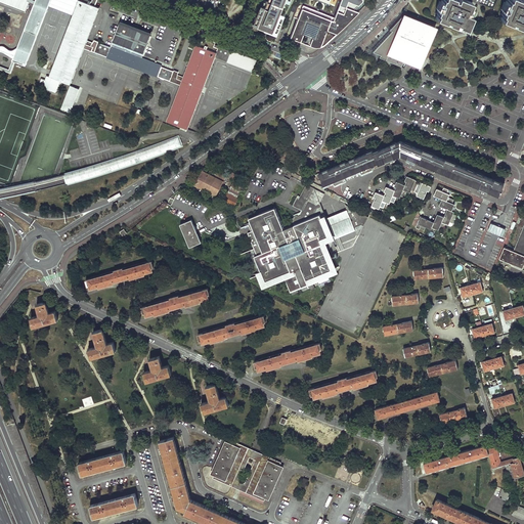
[(0,0),(0,2),(26,13),(30,2),(28,1),(27,0),(0,0)]
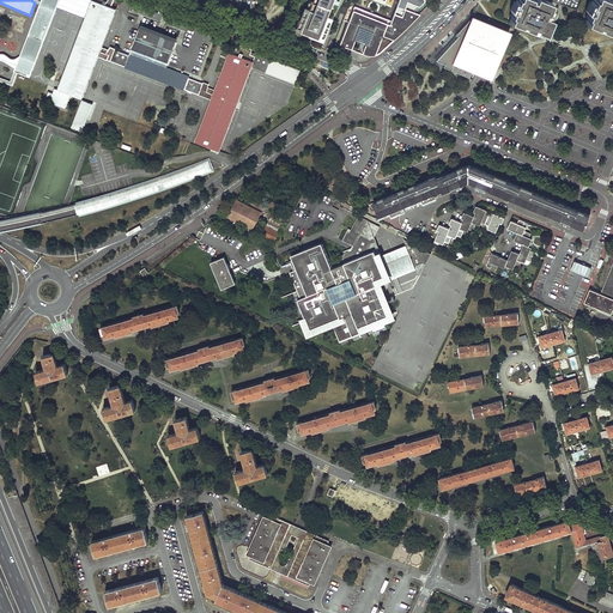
[(49,91),(44,101),(65,109),(71,93),(82,98),(98,56),(125,66),(125,67),(152,78),(183,90),(184,89),(188,90),(187,91),(192,93),(192,92),(211,99),(195,141),(219,151),(252,66),(296,83),(301,70),(271,59),(269,60),(255,54),(254,56),(250,54),(253,49),(238,43),(235,54),(229,52),(214,90),(207,87),(208,84),(204,82),(204,83),(189,78),(189,76),(167,67),(176,41),(140,28),(129,55),(115,49),(115,48),(110,47),(109,49),(102,47),(116,8),(111,6),(113,0),(42,0),(36,17),(47,22),(54,0),(73,0),(76,1),(76,0),(77,0),(90,5),(58,89),(55,87),(53,92),(49,91)]
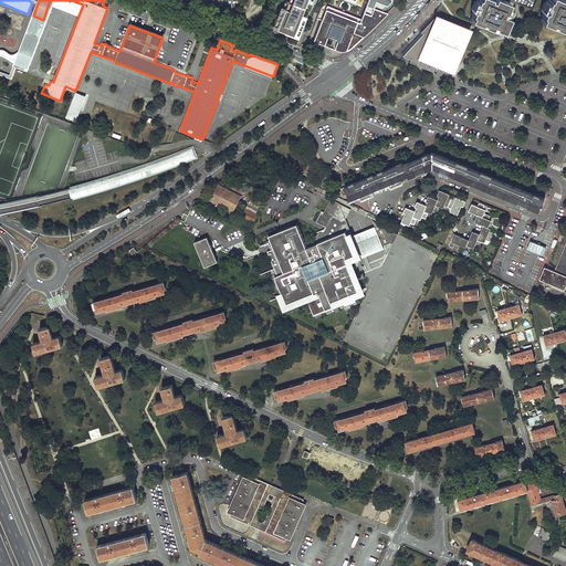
[(275,19),(272,28),(296,37),(300,28),(301,29),(302,25),(301,25),(303,19),(299,17),(300,13),(302,14),(307,2),(305,1),(305,0),(284,0),(282,7),(284,8),(283,11),(280,9),(276,16),(275,16),(274,18),(275,19)]
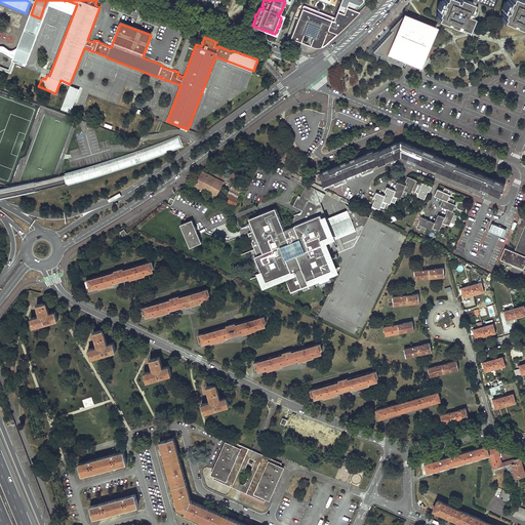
[(441,0),(435,17),(454,26),(455,24),(467,29),(472,15),(467,13),(472,2),(467,0),(441,0)]
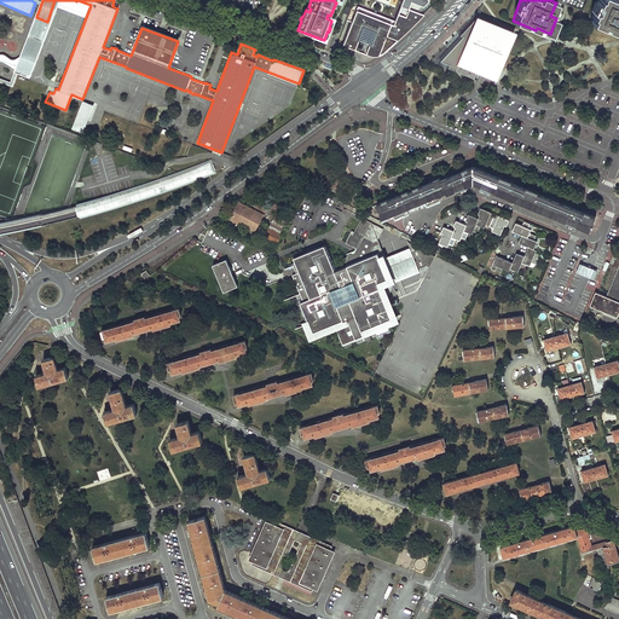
[(618,0),(596,0),(589,21),(612,30),(613,29),(618,30),(618,0)]
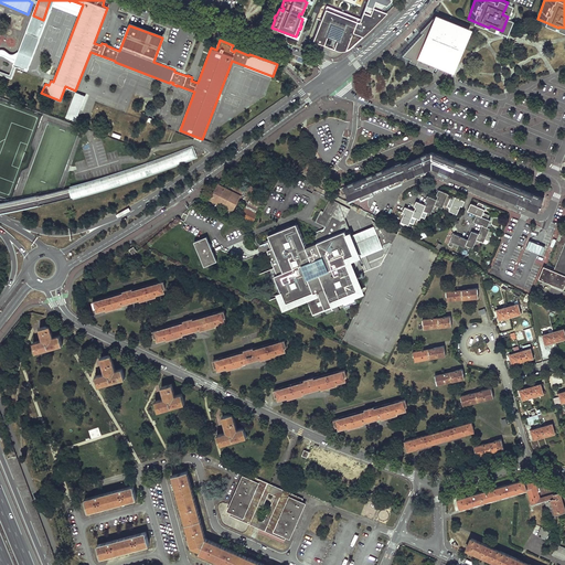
[(324,10),(311,41),(338,52),(344,51),(352,33),(361,36),(385,13),(372,8),(365,6),(358,23),(324,10)]
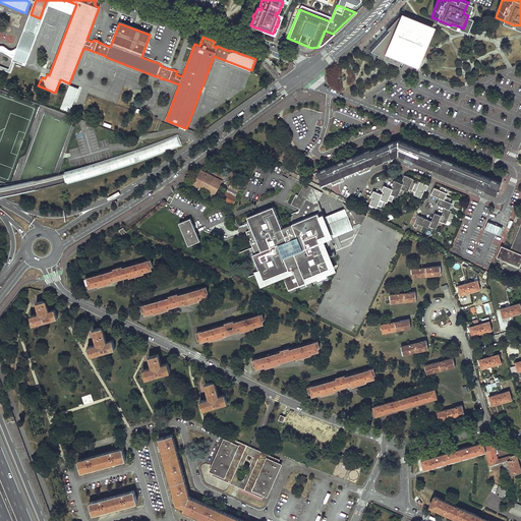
[(389,31),(369,52),(378,55),(377,57),(398,66),(401,59),(409,62),(416,65),(424,47),(423,46),(423,45),(425,45),(431,29),(430,29),(431,25),(403,14),(402,16),(400,16),(400,17),(399,16),(387,30),(389,31)]
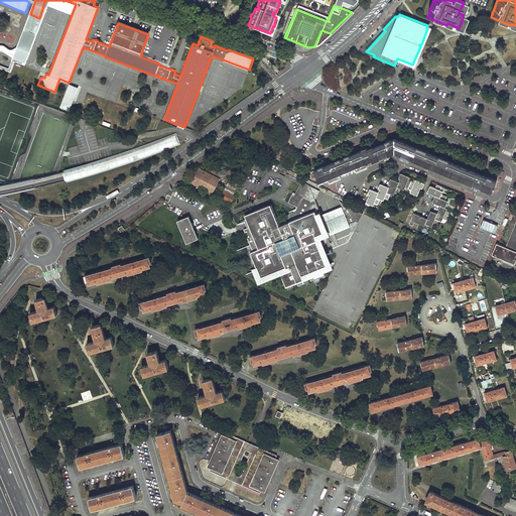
[(60,107),(69,111),(78,88),(69,85),(60,107)]
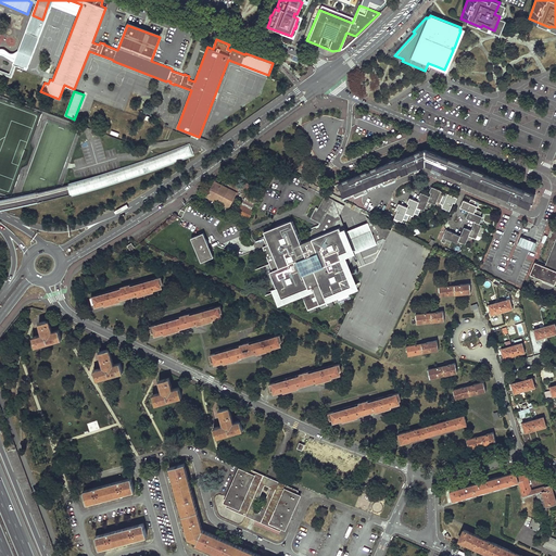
[(530,207),(534,194),(526,190),(503,181),(476,171),(443,156),(425,149),(412,155),(396,161),(395,160),(389,162),(349,179),(339,182),(339,184),(335,186),(337,191),(341,190),(344,196),(401,173),(402,175),(426,164),(530,207)]
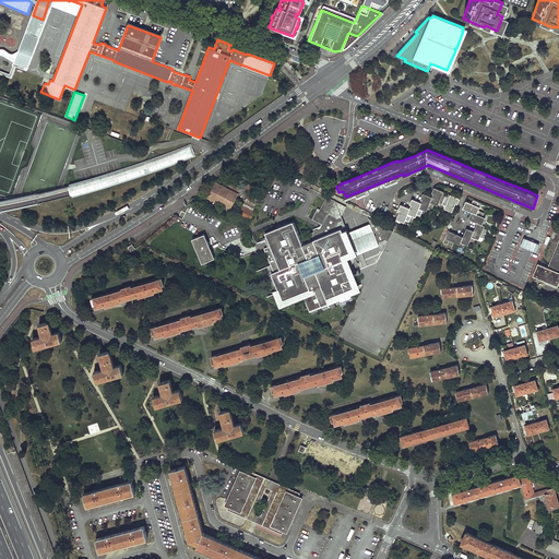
[(230,207),(240,188),(225,180),(222,186),(215,182),(212,190),(207,188),(204,195),(230,207)]
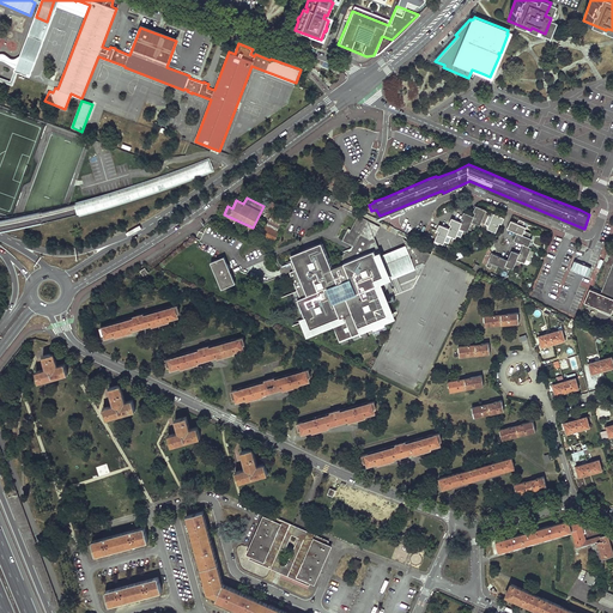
[(485,224),(490,213),(486,212),(486,211),(475,206),(473,211),(475,212),(474,217),(468,229),(473,231),(475,223),(480,225),(480,223),(485,224)]
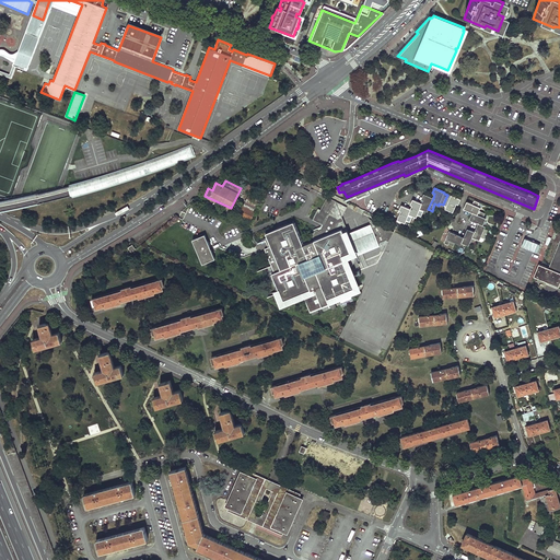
[(428,209),(433,198),(423,194),(421,199),(423,199),(421,203),(417,214),(421,217),(423,210),(428,211),(428,209)]
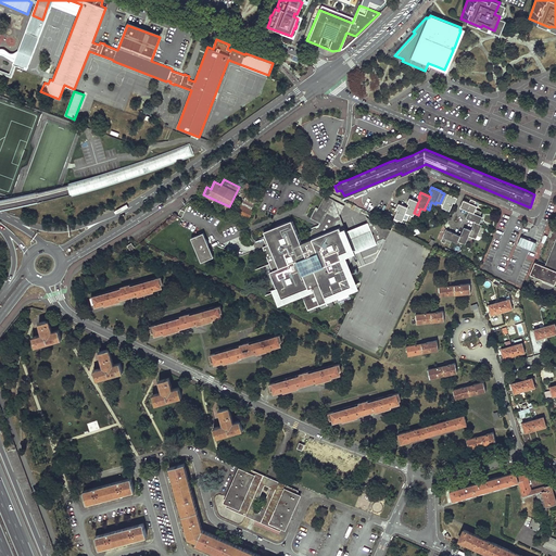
[(237,213),(248,218),(257,200),(247,193),(237,213)]
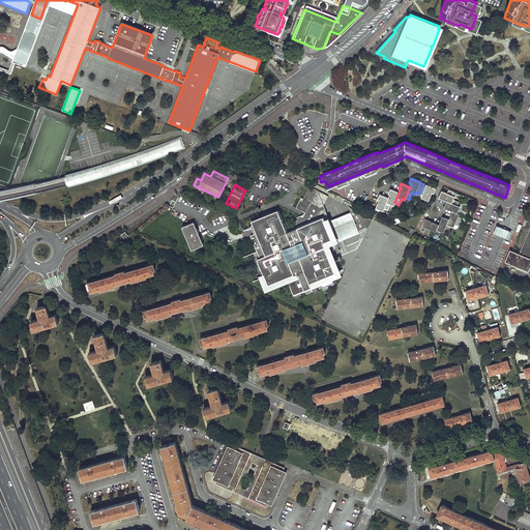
[(423,184),(419,194),(421,195),(421,197),(424,199),(424,201),(428,202),(432,193),(434,193),(436,188),(427,184),(427,185),(423,184)]
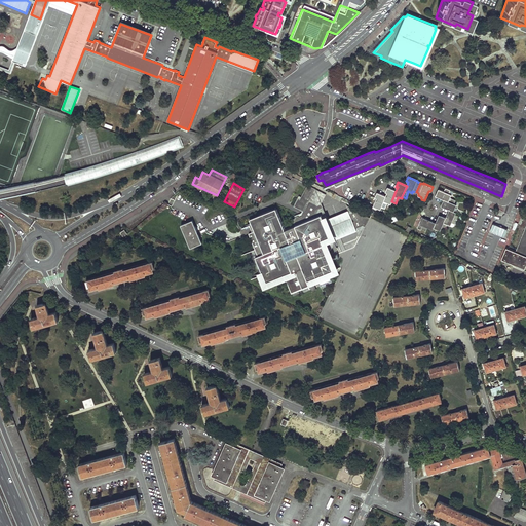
[(303,197),(301,196),(300,198),(298,197),(294,205),(303,211),(301,215),(299,216),(298,215),(295,216),(296,217),(293,219),(295,225),(285,229),(275,208),(250,219),(252,224),(250,225),(253,232),(249,233),(258,256),(262,264),(259,265),(266,283),(295,270),(296,274),(286,279),(291,293),(310,285),(311,289),(315,287),(311,278),(320,275),(325,273),(334,269),(325,248),(328,247),(329,246),(330,243),(330,241),(330,240),(329,238),(331,238),(328,229),(326,227),(322,225),(320,228),(320,231),(309,226),(318,209),(323,207),(322,203),(317,204),(309,200),(315,188),(307,184),(305,188),(307,189),(303,197)]
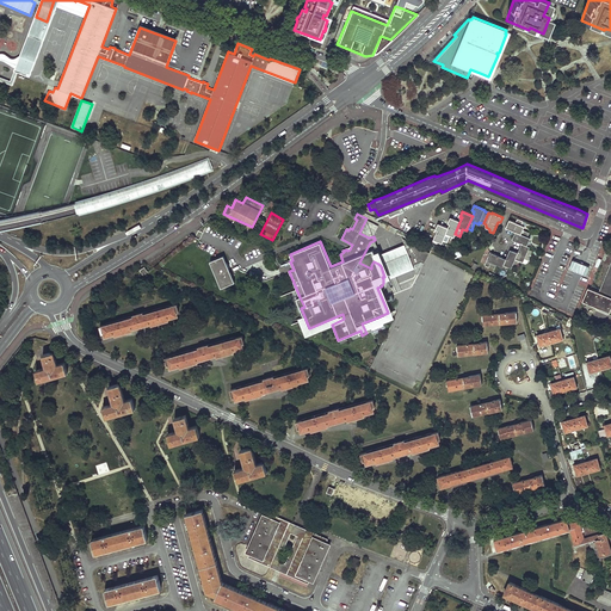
[(455,234),(460,222),(450,217),(448,223),(450,223),(448,228),(443,240),(448,242),(450,235),(454,238),(455,234)]
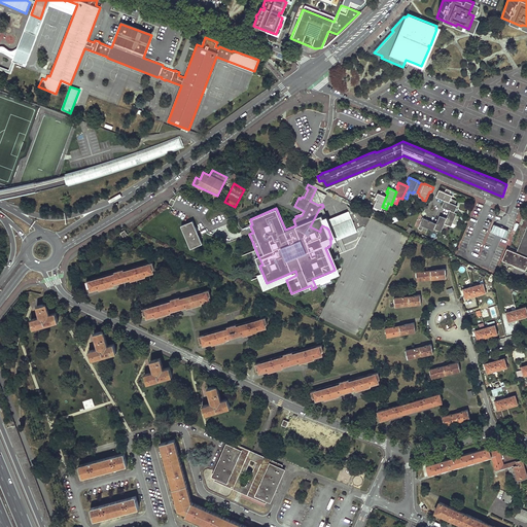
[(318,205),(322,204),(327,195),(316,188),(310,201),(318,205)]
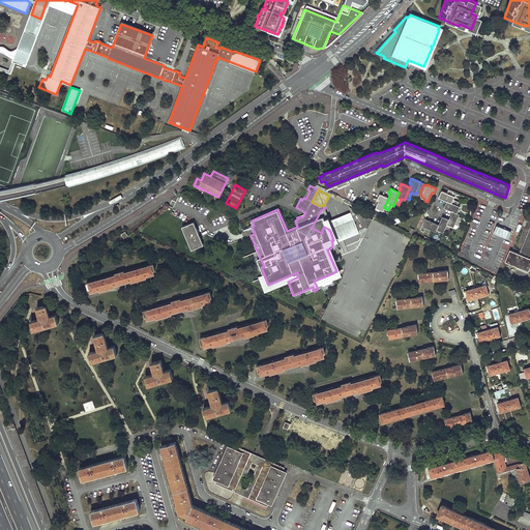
[(439,198),(447,201),(451,203),(453,200),(454,197),(452,195),(453,192),(449,189),(447,194),(442,190),(439,198)]
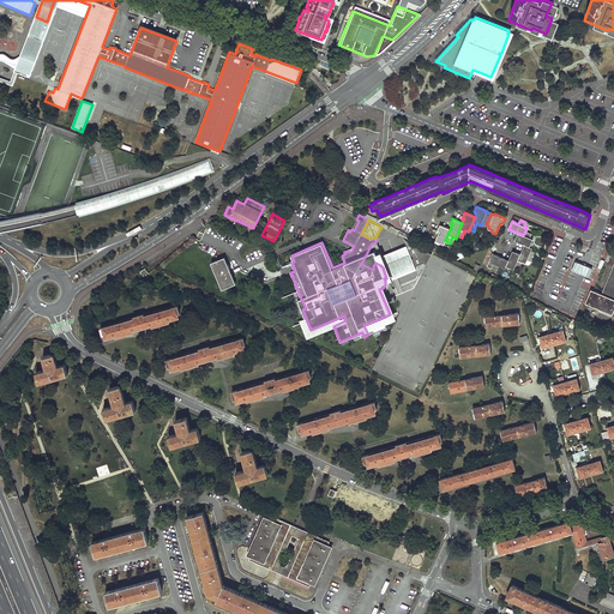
[(444,245),(445,241),(450,229),(440,226),(438,230),(440,232),(435,242),(439,245),(440,242),(444,245)]
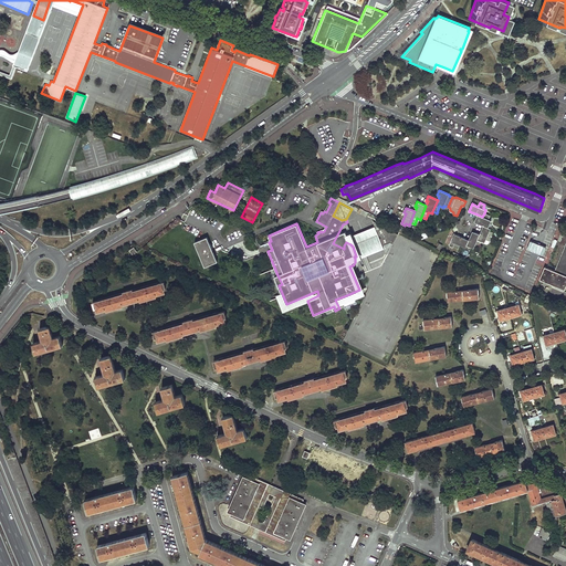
[(483,226),(489,228),(491,221),(489,220),(490,216),(484,213),(482,217),(478,215),(474,222),(483,226)]
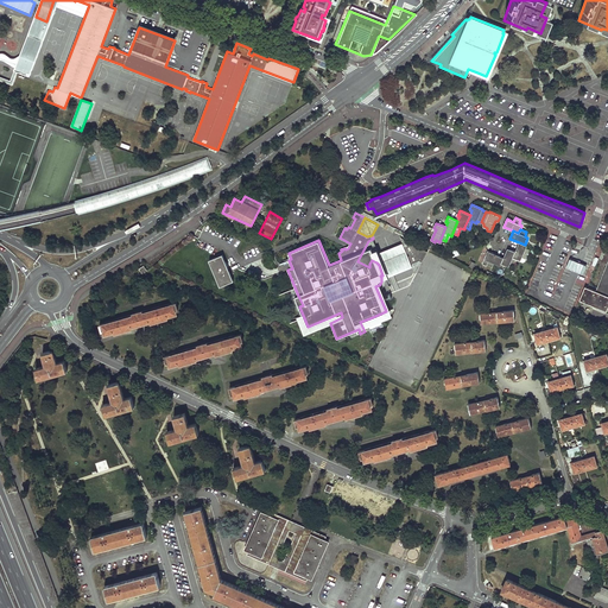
[(404,246),(407,245),(406,242),(407,240),(400,236),(403,244),(379,253),(373,239),(368,241),(358,261),(369,267),(369,264),(372,260),(377,263),(379,265),(382,276),(387,273),(388,277),(412,267),(415,274),(422,263),(419,260),(411,264),(407,257),(407,254),(404,246)]
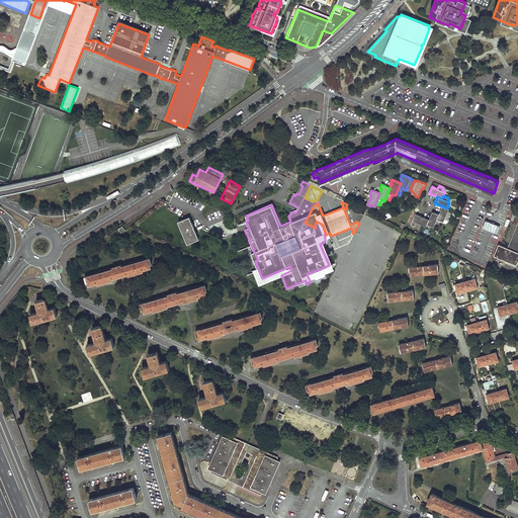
[(359,224),(364,213),(347,204),(346,206),(347,208),(344,209),(347,217),(348,216),(349,218),(347,219),(350,225),(357,222),(359,224)]
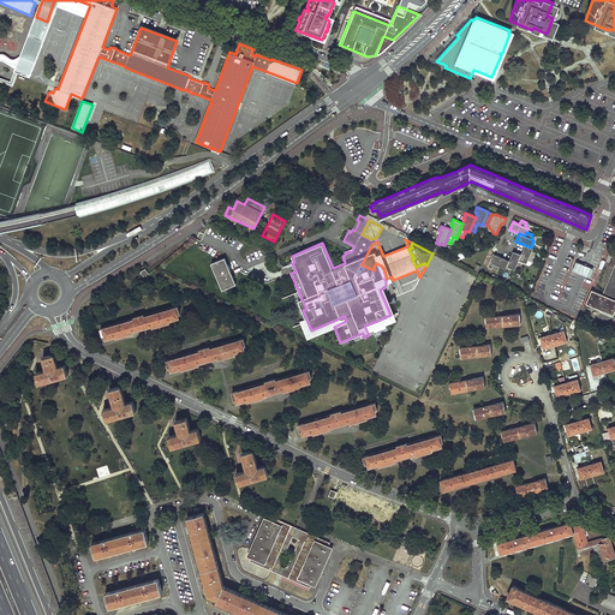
[(519,260),(523,262),(526,263),(527,261),(532,262),(535,257),(530,255),(533,249),(531,248),(525,245),(521,255),(519,260)]
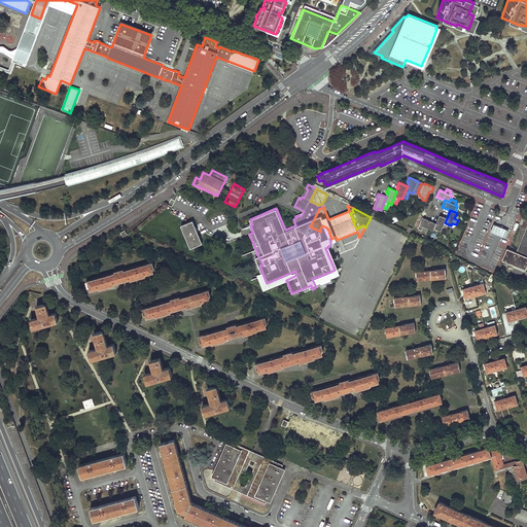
[(445,222),(447,218),(440,215),(436,223),(434,227),(441,231),(442,229),(446,230),(448,224),(445,222)]
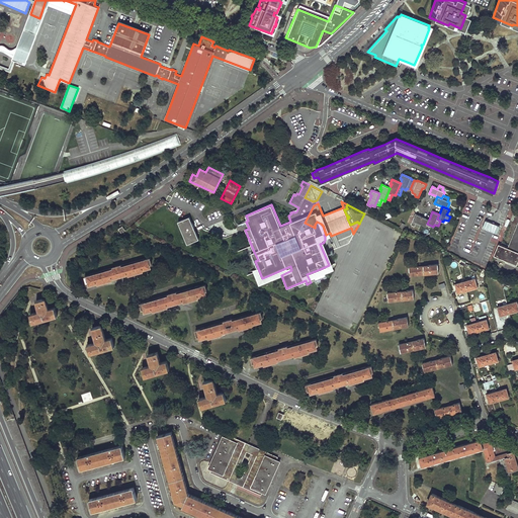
[(427,224),(429,220),(415,213),(411,225),(415,227),(415,226),(419,228),(421,224),(426,227),(427,224)]
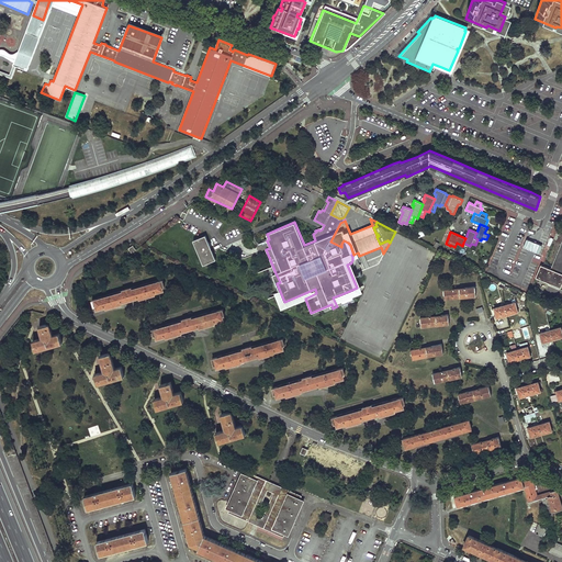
[(205,236),(193,240),(204,265),(216,259),(205,236)]
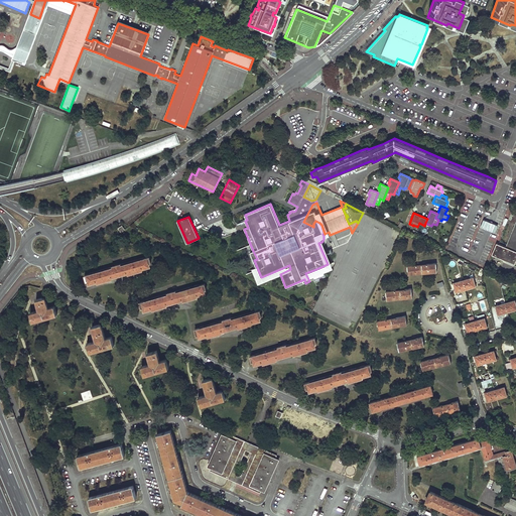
[(497,243),(492,255),(515,264),(515,224),(507,247),(497,243)]
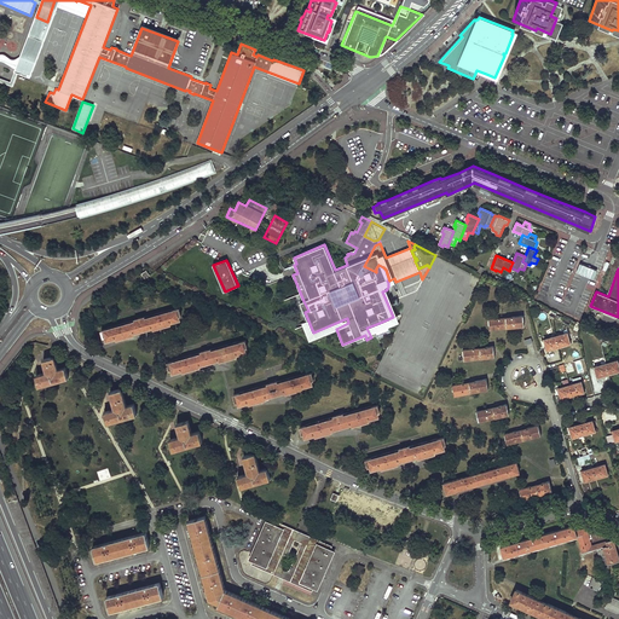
[(136,320),(102,330),(103,337),(105,337),(106,341),(121,336),(122,337),(127,336),(127,335),(158,327),(158,328),(165,325),(165,324),(180,319),(179,316),(181,314),(179,308),(146,318),(145,317),(134,319),(136,320)]
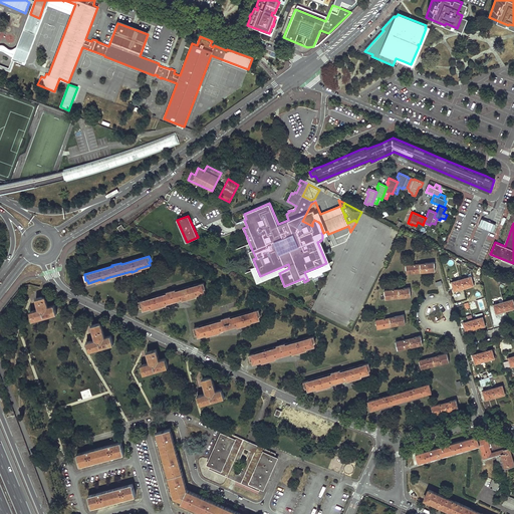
[(407,273),(436,270),(435,261),(406,264),(407,273)]
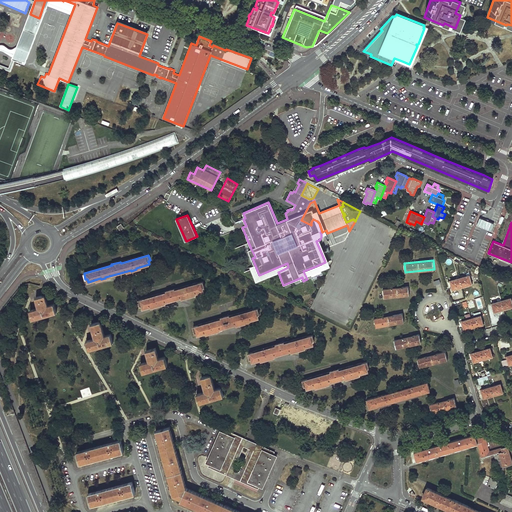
[(316,266),(311,268),(313,271),(309,272),(312,280),(324,275),(321,267),(317,269),(316,266)]
